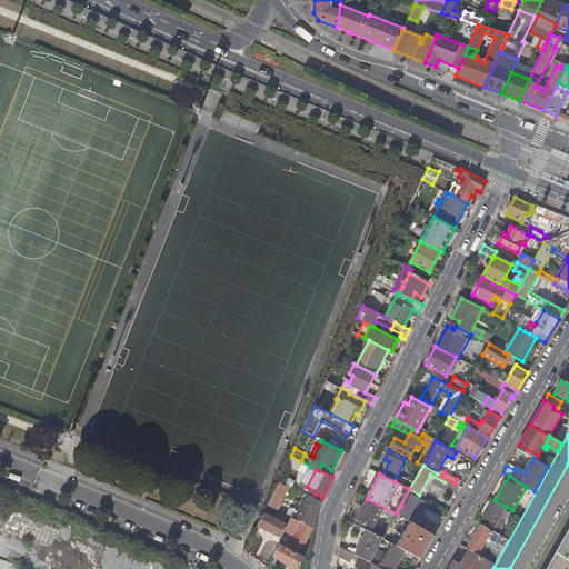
[(282,483),(288,486),(292,488),(295,483),(285,479),(282,483)]
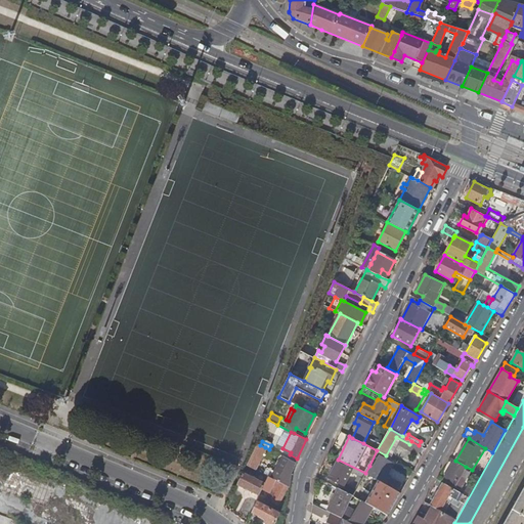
[(417,453),(421,446),(419,445),(411,441),(409,444),(406,448),(417,453)]
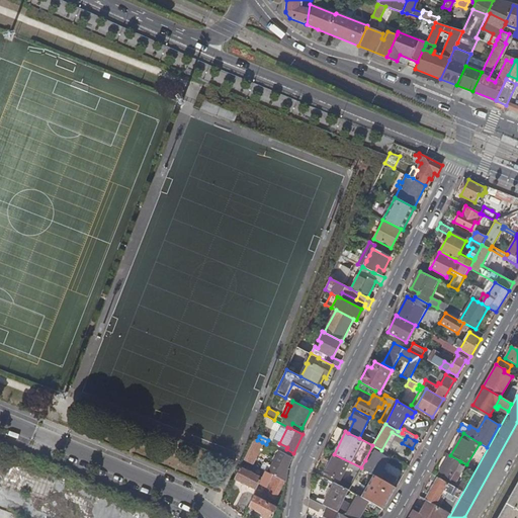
[(254,439),(244,460),(251,464),(262,442),(257,440),(254,439)]
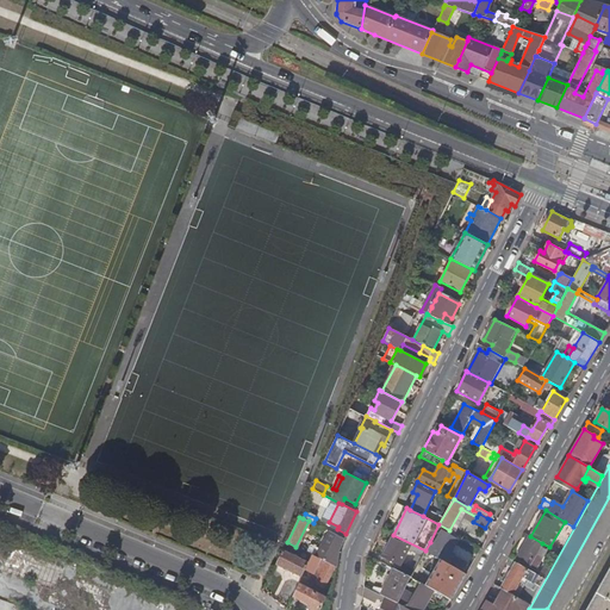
[(433,543),(430,542),(425,551),(436,558),(443,547),(449,536),(450,535),(442,529),(433,543)]
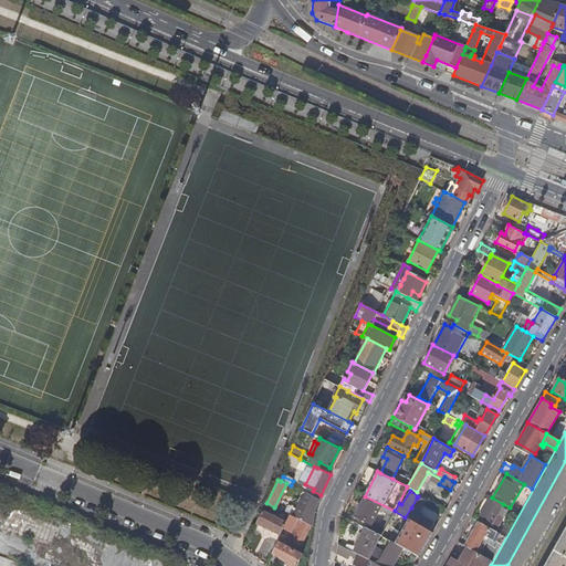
[(311,526),(313,526),(315,511),(320,500),(312,496),(306,507),(300,504),(293,516),(311,526)]
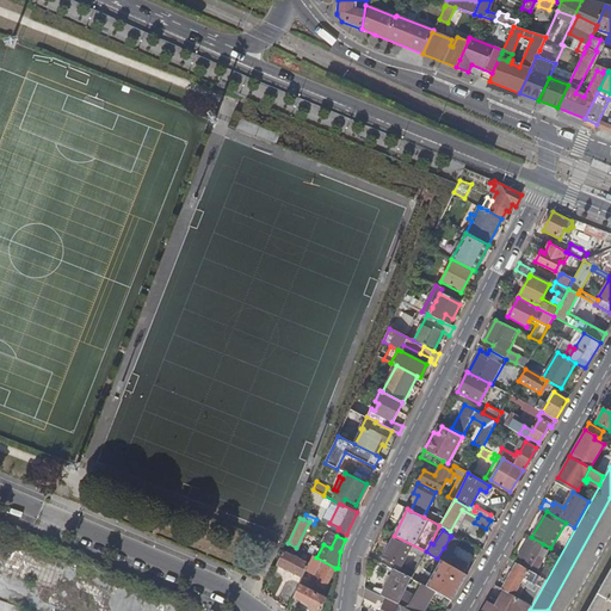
[(423,557),(426,551),(394,536),(383,556),(400,566),(407,551),(411,553),(412,551),(418,555),(423,557)]
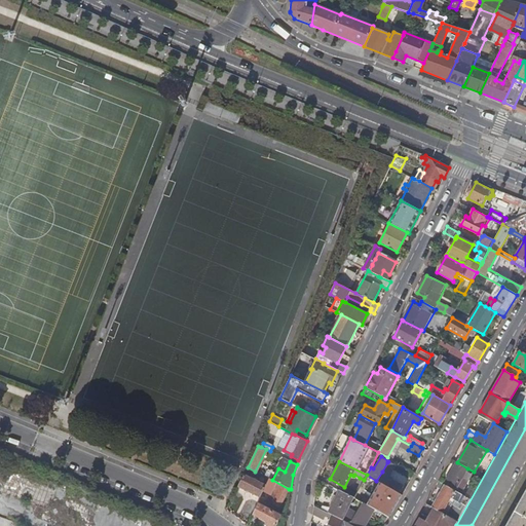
[(390,463),(387,462),(382,472),(385,474),(390,463)]
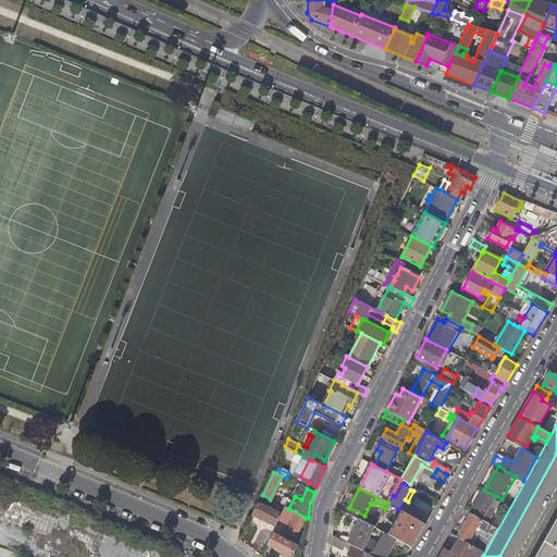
[(484,490),(471,511),(482,518),(495,496),(484,490)]
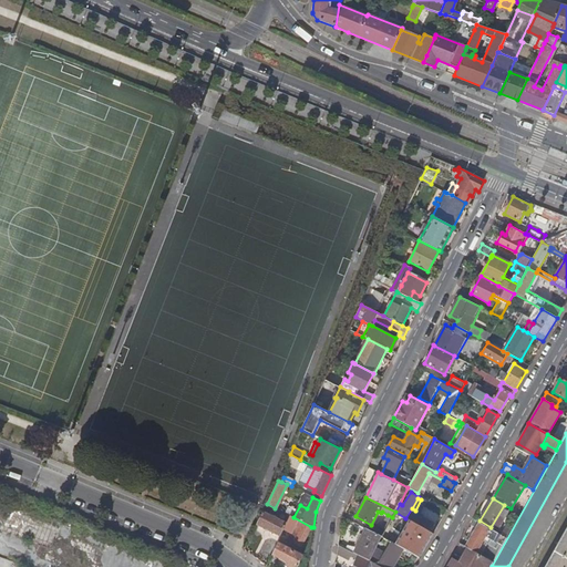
[(415,511),(412,508),(405,518),(410,521),(414,524),(416,524),(420,518),(422,515),(415,511)]
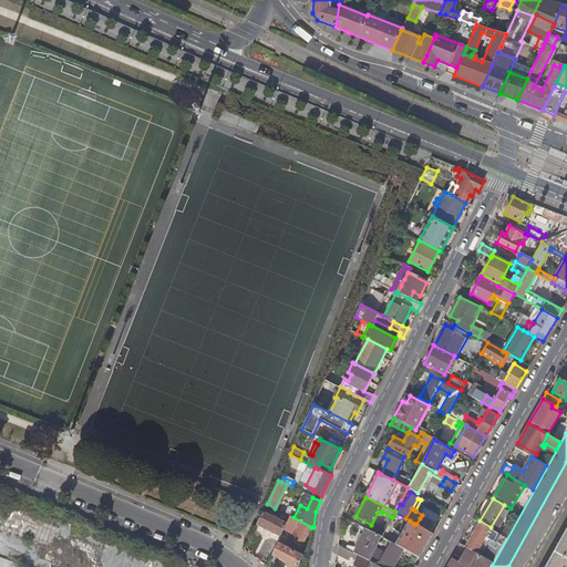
[(264,512),(257,524),(280,535),(284,529),(288,521),(290,516),(280,511),(276,517),(264,512)]
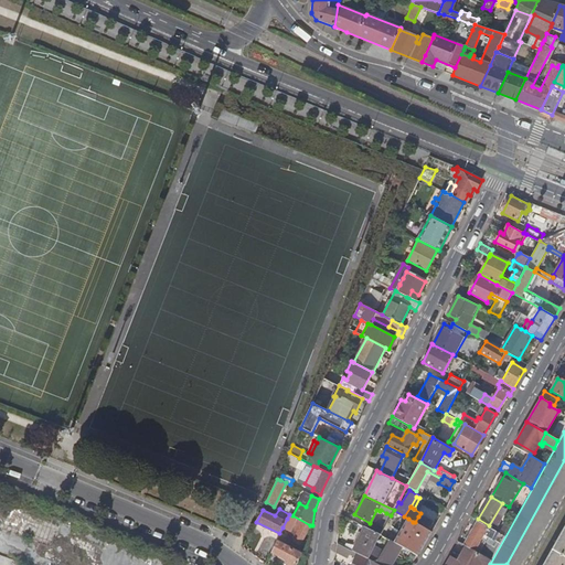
[(404,516),(394,510),(391,515),(390,519),(397,523),(404,516)]
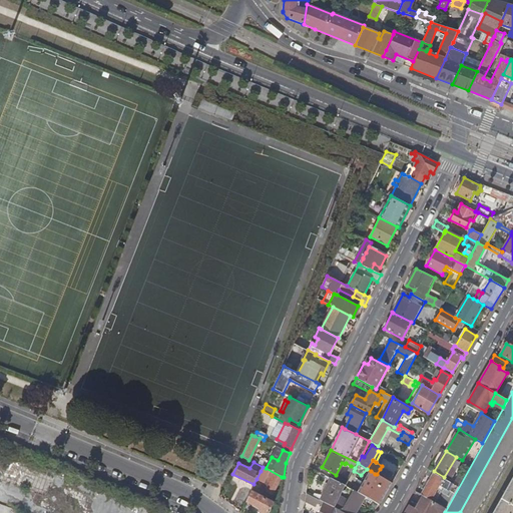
[(354,471),(355,468),(351,466),(344,478),(348,480),(354,471)]
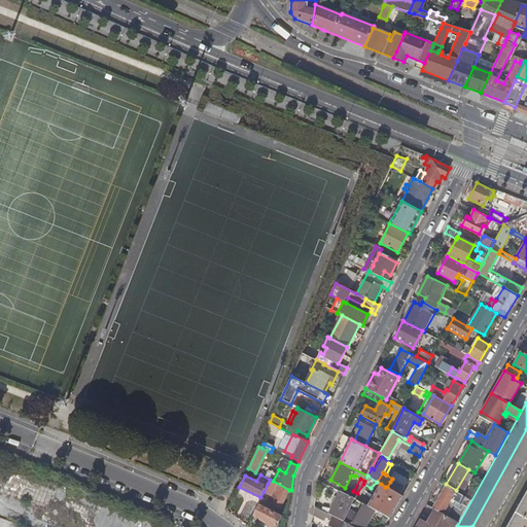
[(280,507),(289,490),(270,480),(268,484),(275,488),(273,492),(277,494),(278,495),(273,504),(280,507)]
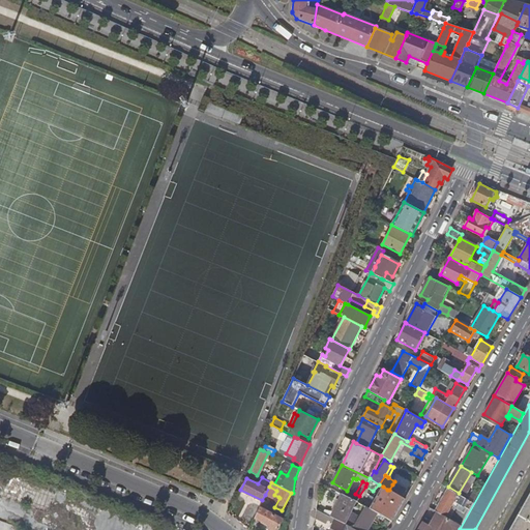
[(404,491),(392,484),(389,490),(401,497),(404,491)]
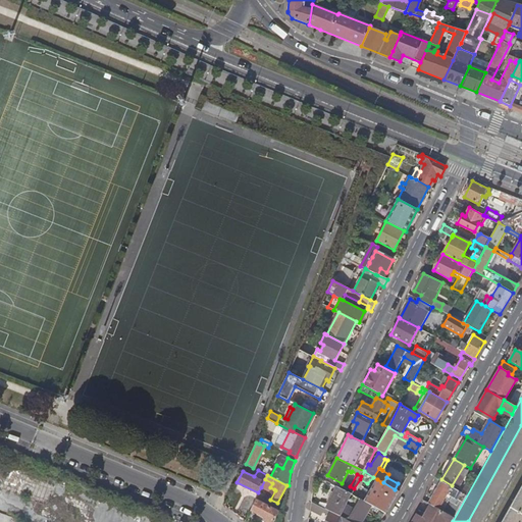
[(265,479),(261,487),(268,491),(270,487),(272,483),(265,479)]
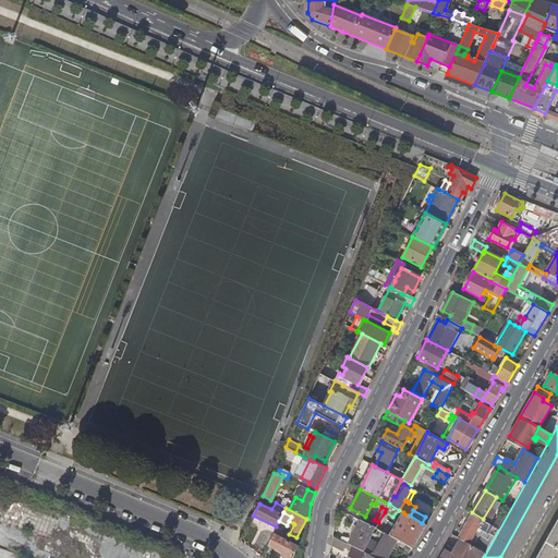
[(392,517),(385,512),(378,522),(376,528),(376,529),(377,530),(383,532),(392,517)]
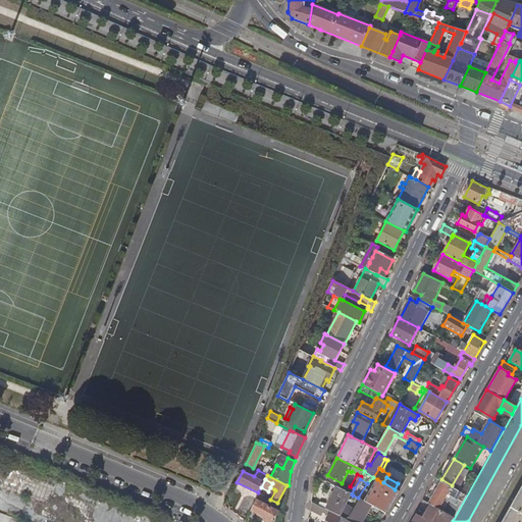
[(386,514),(399,491),(395,489),(383,482),(381,482),(377,479),(372,487),(370,486),(366,493),(368,494),(364,502),(371,506),(385,514),(386,514)]
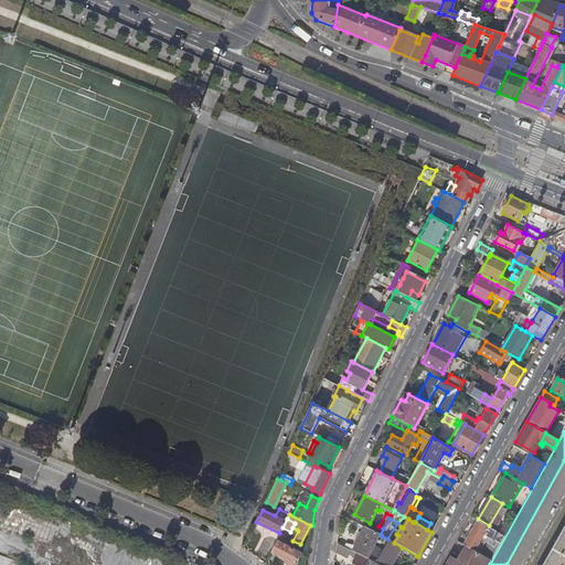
[(488,526),(477,521),(464,545),(467,546),(473,551),(488,526)]
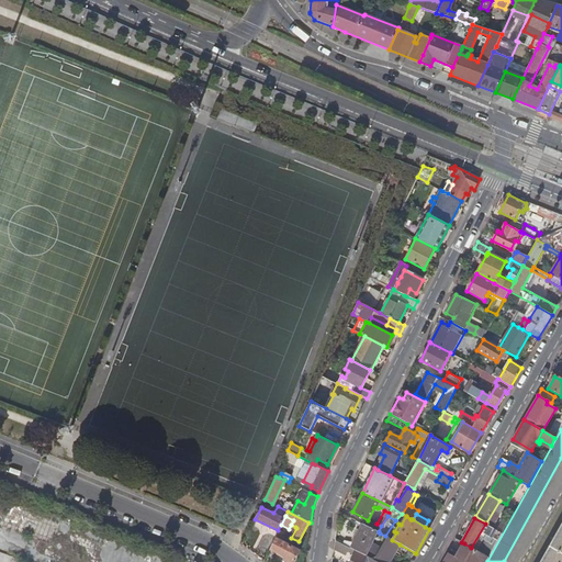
[(378,532),(379,531),(381,526),(377,524),(371,520),(368,526),(378,532)]
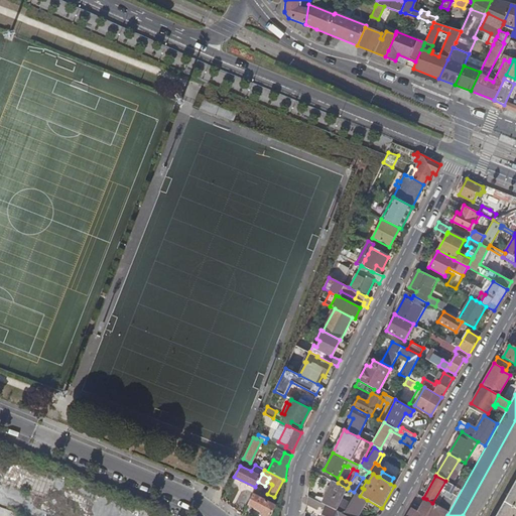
[(337,511),(347,489),(338,483),(334,481),(323,504),(327,506),(337,511)]
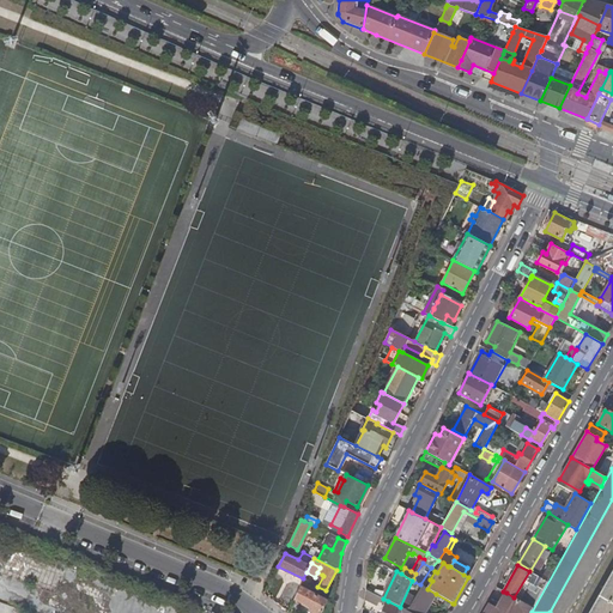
[(612,612),(612,571),(589,612),(612,612)]
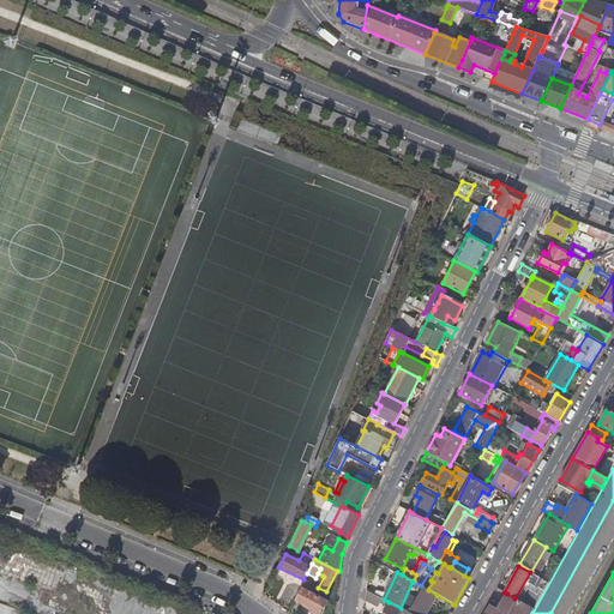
[(301,587),(301,588),(318,596),(323,599),(326,591),(318,588),(317,587),(304,581),(301,587)]
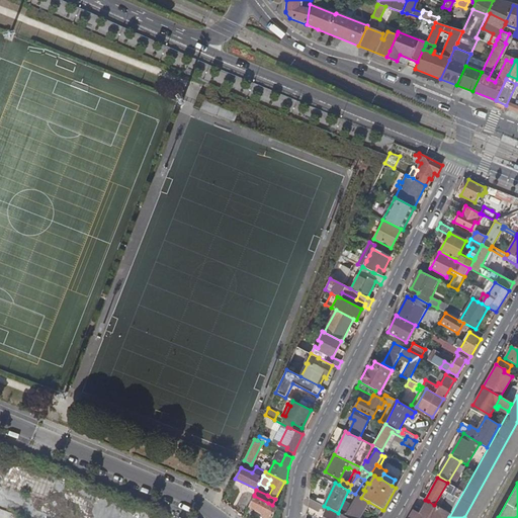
[(355,494),(350,492),(345,502),(347,503),(341,515),(346,517),(358,517),(364,509),(368,502),(361,498),(355,494)]
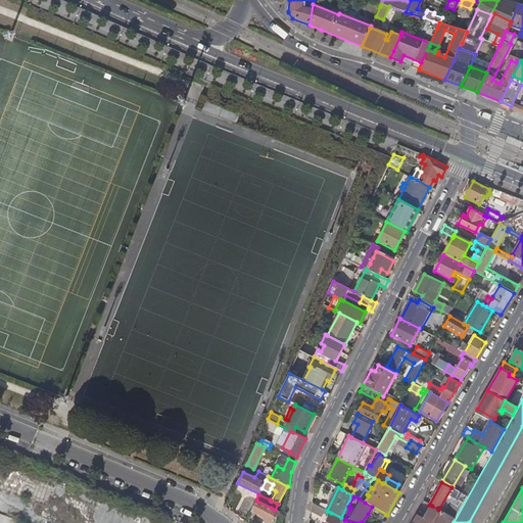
[(455,519),(461,508),(448,501),(442,512),(455,519)]
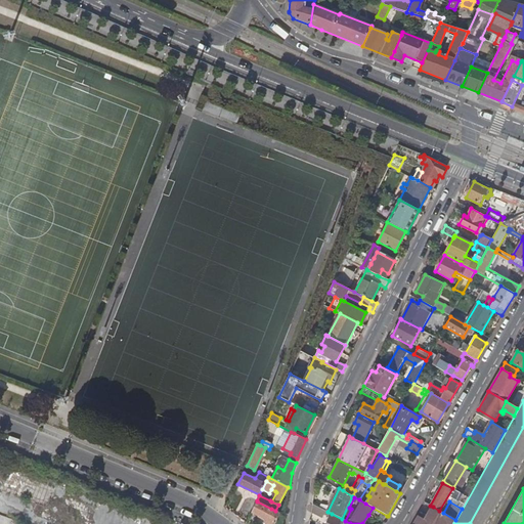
[(274,523),(280,513),(275,511),(271,509),(271,510),(257,503),(252,513),(266,520),(263,523),(274,523)]
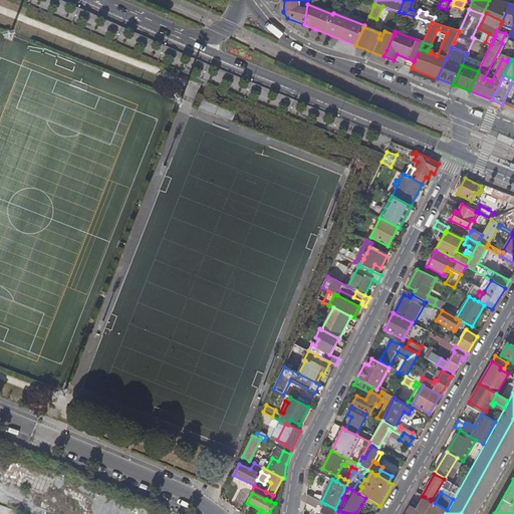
[(316,508),(318,505),(320,501),(306,494),(305,502),(316,508)]
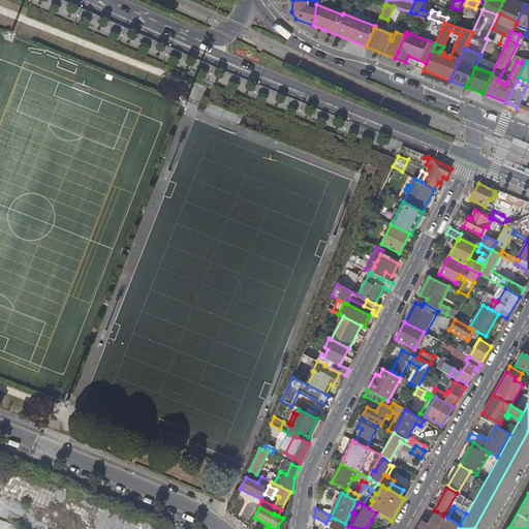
[(427,524),(421,521),(415,528),(457,528),(460,525),(447,518),(443,516),(437,511),(432,521),(430,520),(427,524)]
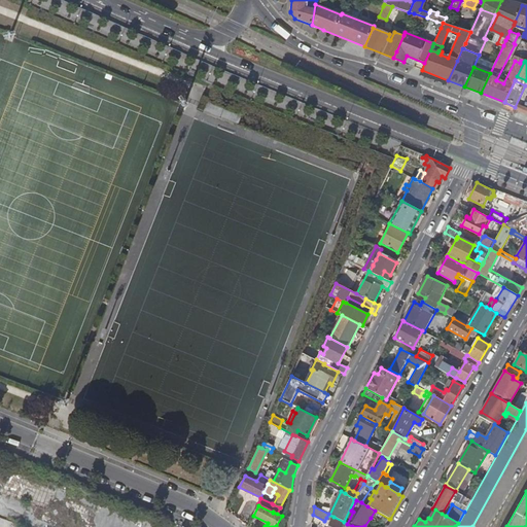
[(375,511),(371,518),(384,525),(389,519),(375,511)]
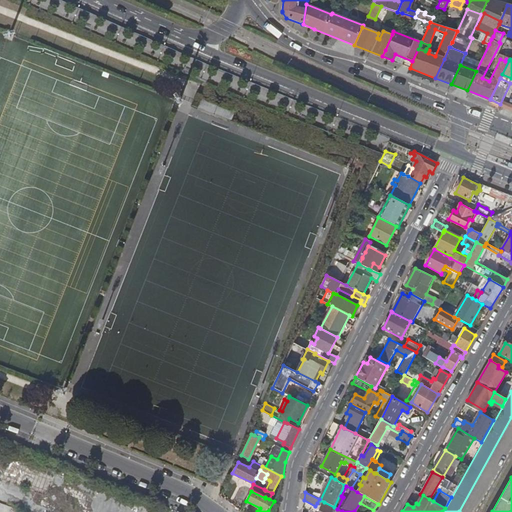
[(331,511),(334,507),(324,502),(322,506),(319,511),(331,511)]
